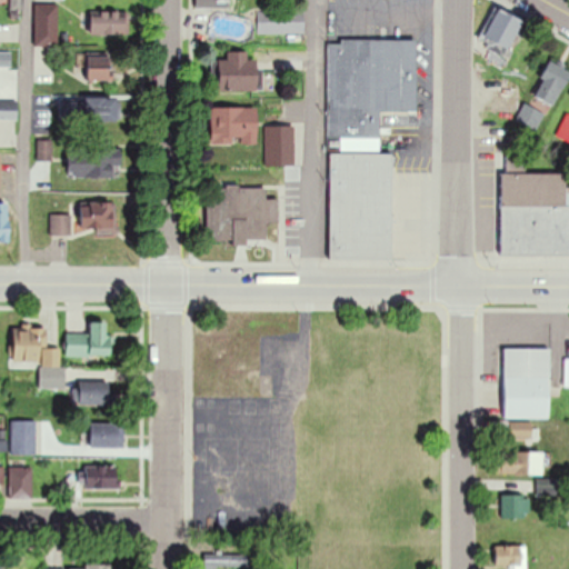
[(33,47),(56,47),(56,2),(33,2),(33,47)]
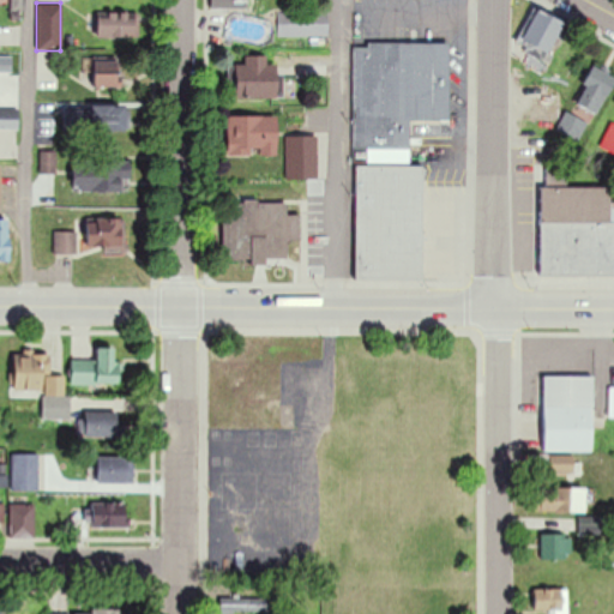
[(548,62),(569,24),(536,7),(516,44),(548,62)]
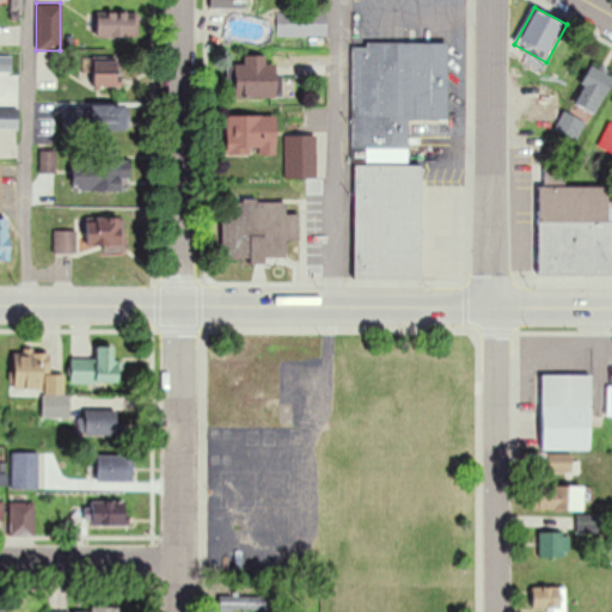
[(276,36),(328,36),(328,11),(276,11),(276,36)]
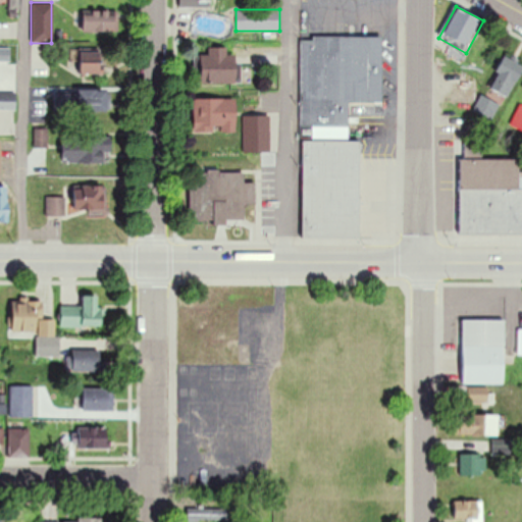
[(118,31),(118,10),(90,10),(90,31),(118,31)]
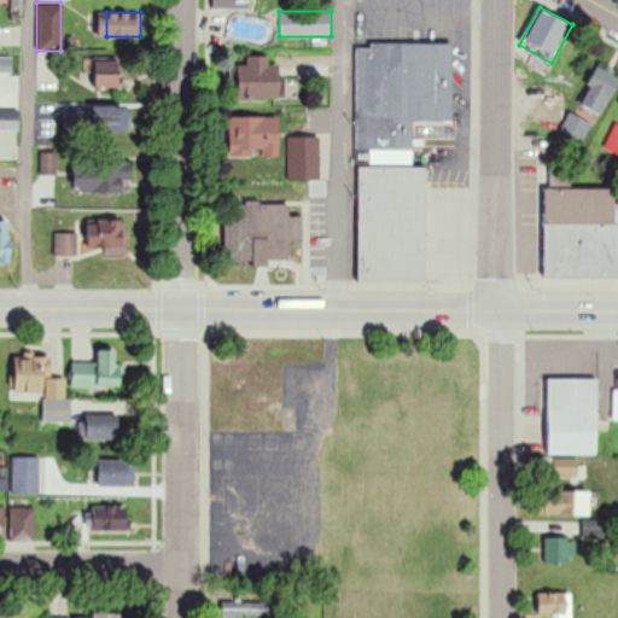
[(453,44),(355,42),(355,150),(392,151),(392,158),(412,158),(412,122),(452,122),(453,44)]
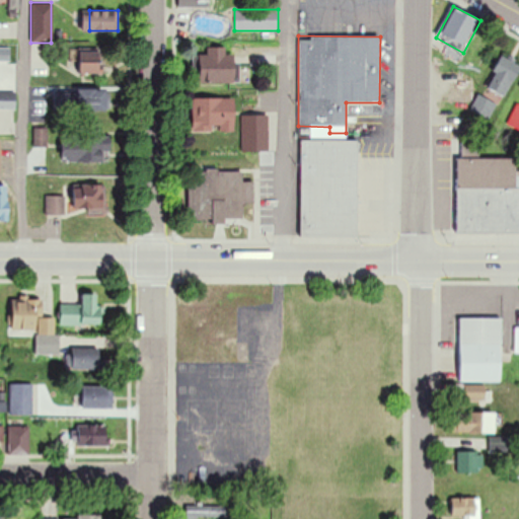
[(239,58),(226,59),(226,47),(206,47),(207,55),(199,55),(200,83),(239,82),(239,58)]
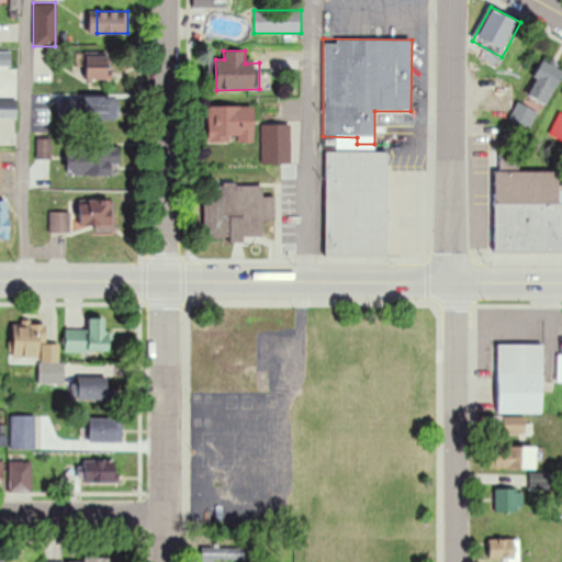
[(85,55),(85,80),(107,80),(107,55),(85,55)]
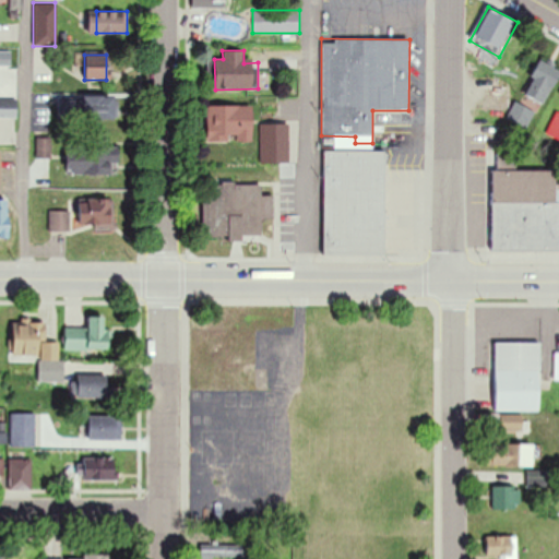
[(524,93),(544,104),(558,75),(558,69),(542,60),(524,93)]
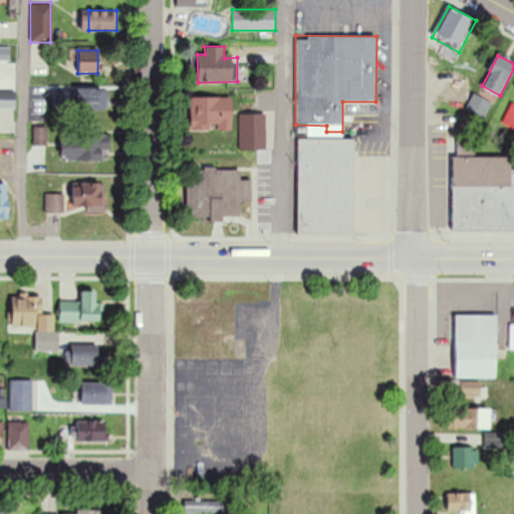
[(108,110),(108,87),(75,87),(75,110),(108,110)]
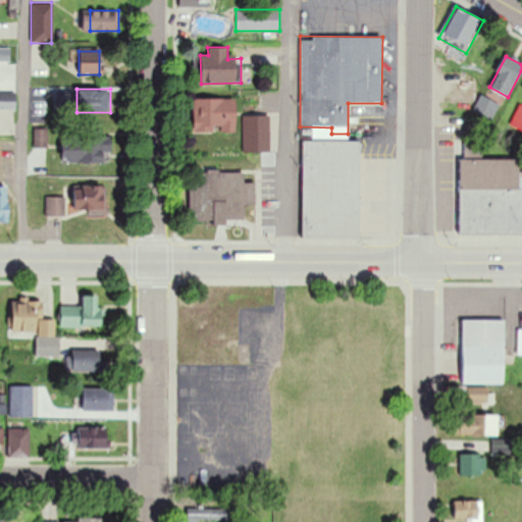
[(14,93),(0,92),(0,108),(14,109),(14,93)]
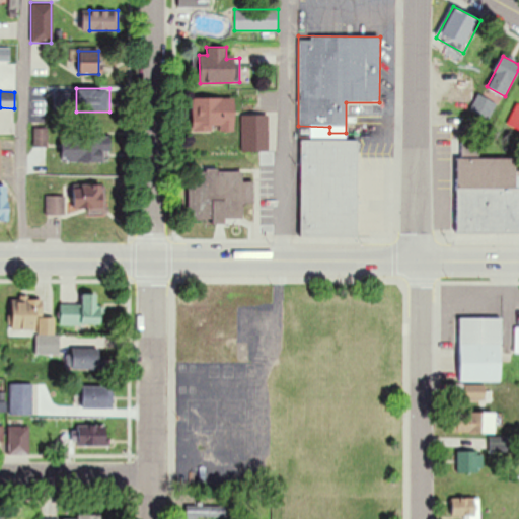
[(234,97),(192,97),(192,132),(234,132),(234,97)]
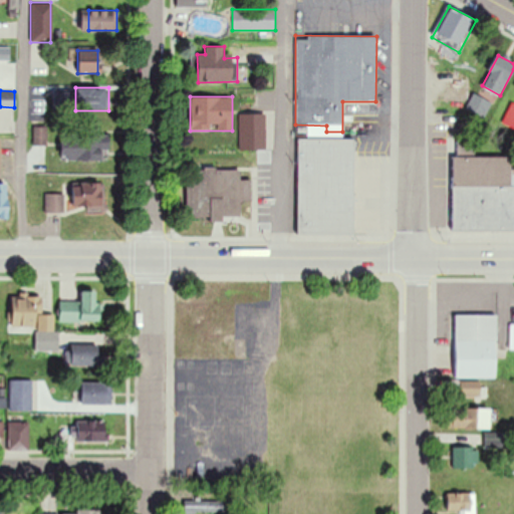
[(265,150),(265,114),(239,114),(239,150),(265,150)]
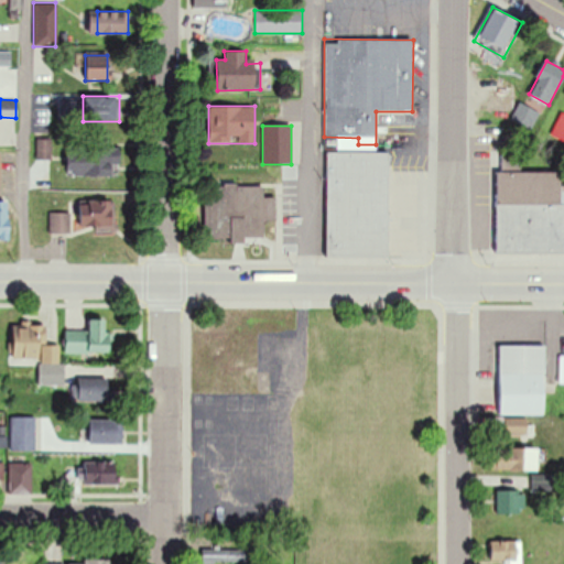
[(114,165),(120,165),(120,148),(67,147),(67,176),(114,177),(114,165)]
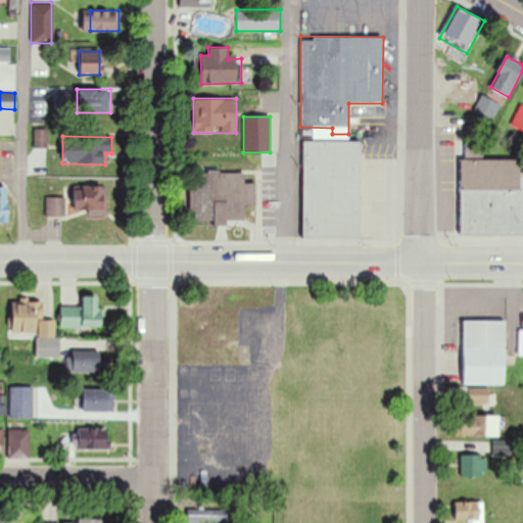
[(360,141),(303,141),(303,237),(336,237),(336,190),(360,190),(360,141)]
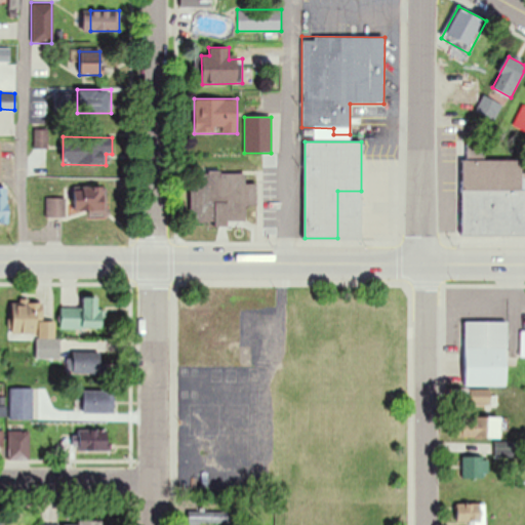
[(463,160),(462,235),(524,235),(524,172),(522,172),(522,160),(463,160)]
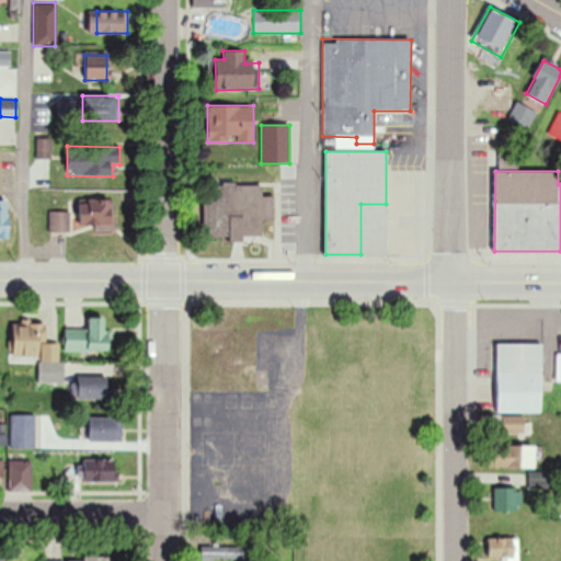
[(272,197),(262,197),(262,185),(203,185),(204,240),(263,240),(263,219),(272,219),(272,197)]
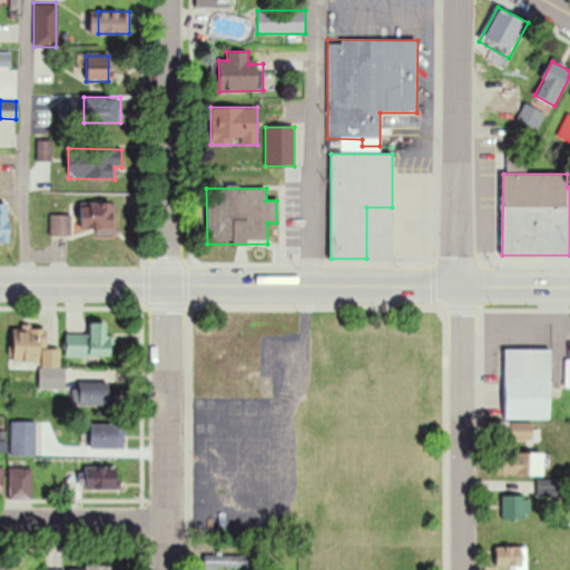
[(116,202),(80,204),(81,235),(117,233),(116,202)]
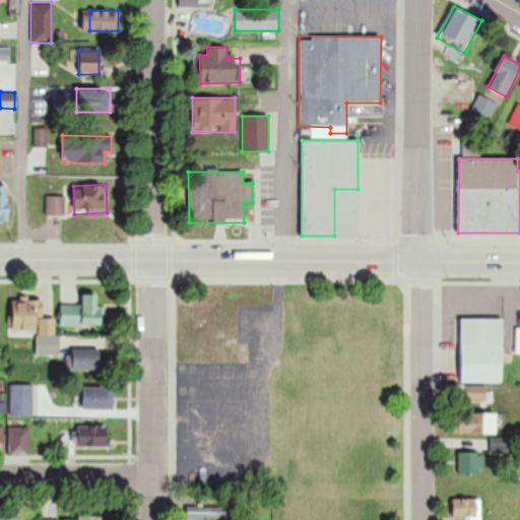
[(45,197),(45,215),(65,215),(65,197),(45,197)]
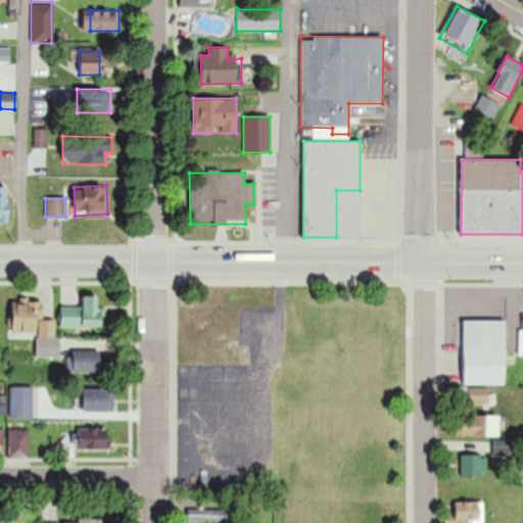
[(61,328),(101,328),(101,296),(82,296),(82,304),(61,304),(61,328)]
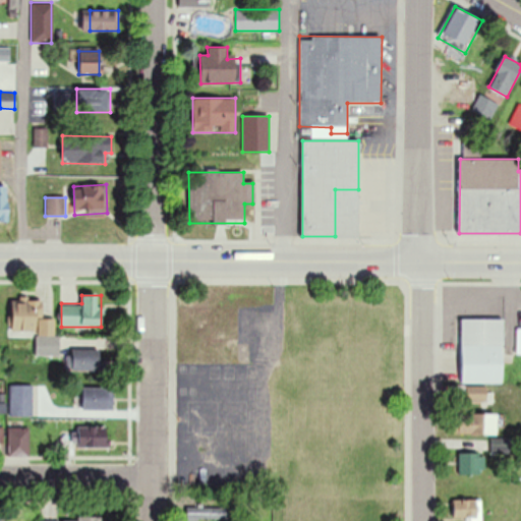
[(12,299),(12,332),(38,331),(38,336),(54,336),(54,319),(42,319),(42,299),(12,299)]
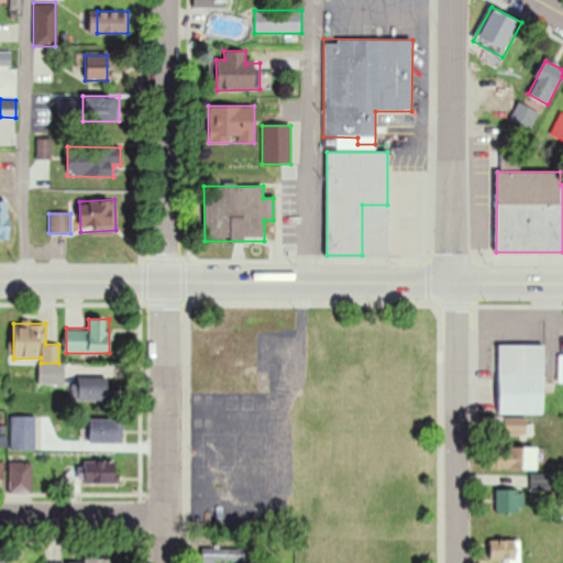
[(499,415),(544,415),(544,344),(499,344),(499,415)]
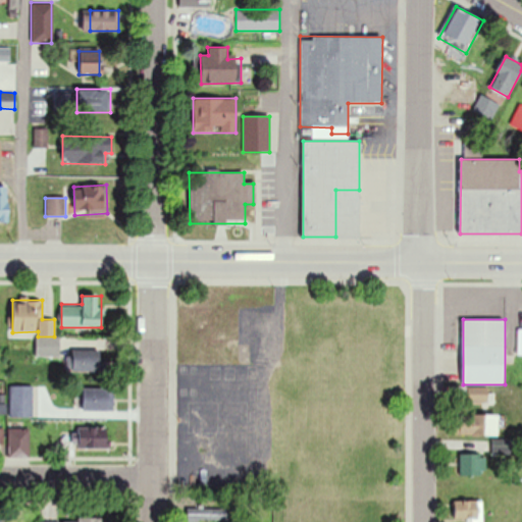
[(101,350),(73,350),(73,371),(101,371),(101,350)]
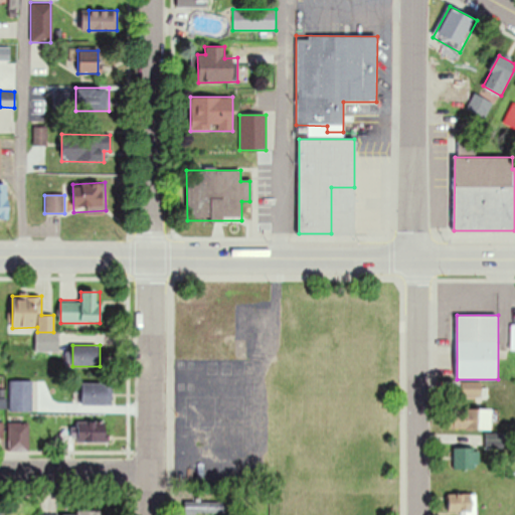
[(31,411),(31,380),(10,380),(10,411),(31,411)]
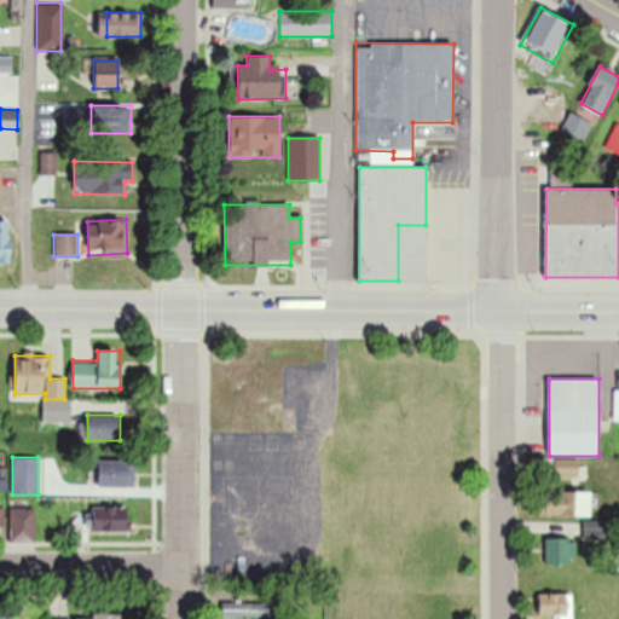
[(555,479),(579,479),(579,458),(555,458),(555,479)]
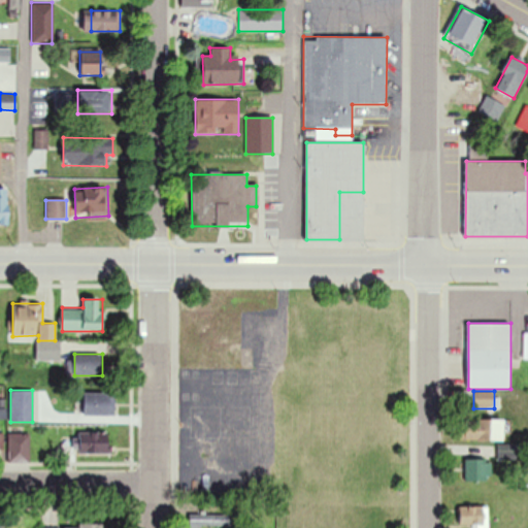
[(114,415),(114,393),(84,393),(84,415),(114,415)]
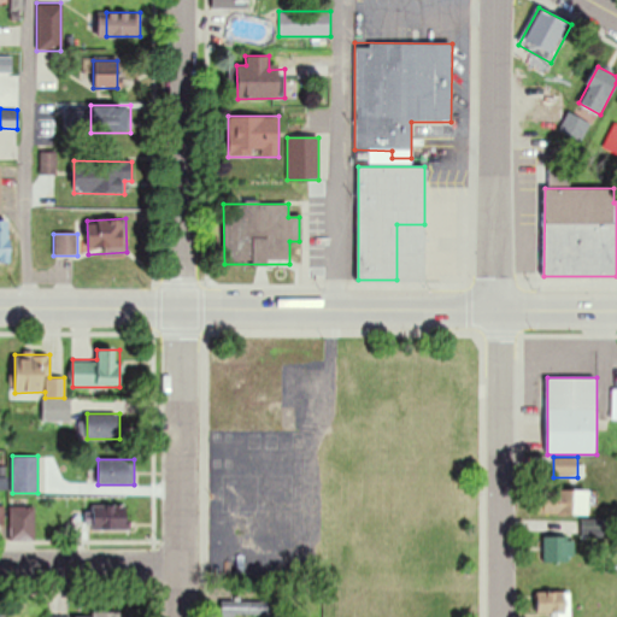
[(544,516),(589,516),(589,489),(544,489),(544,516)]
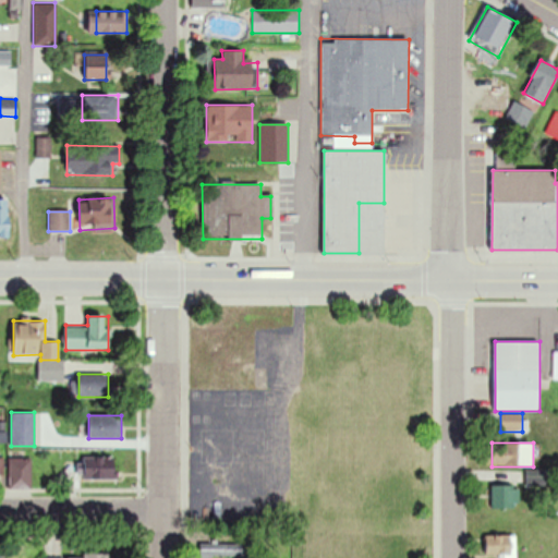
[(117,457),(82,457),(82,481),(117,481),(117,457)]
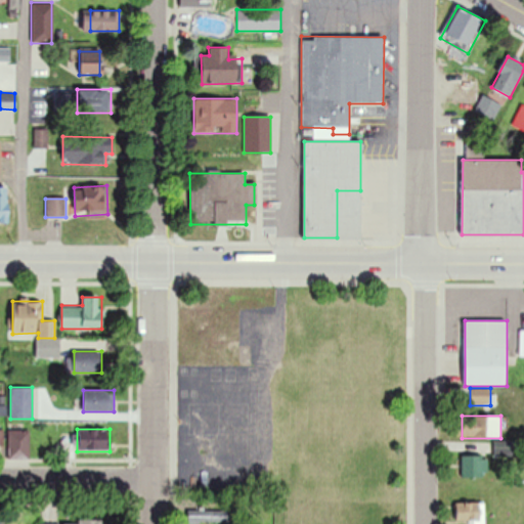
[(31,430),(9,430),(9,459),(31,459),(31,430)]
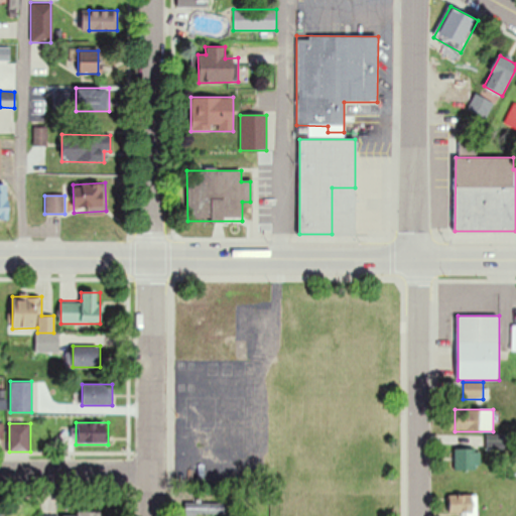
[(455,448),(455,470),(480,470),(480,448),(455,448)]
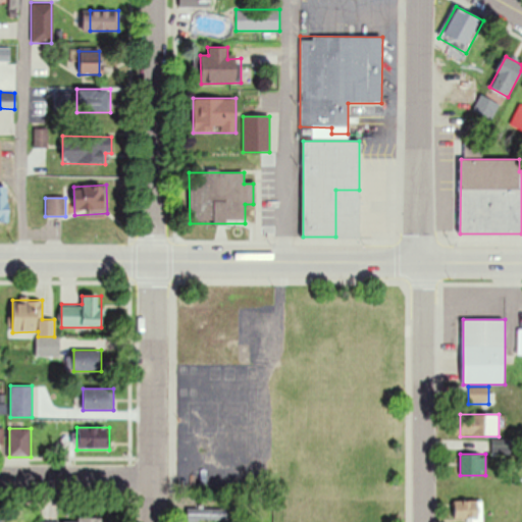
[(481,501),(454,501),(454,518),(481,518),(481,501)]
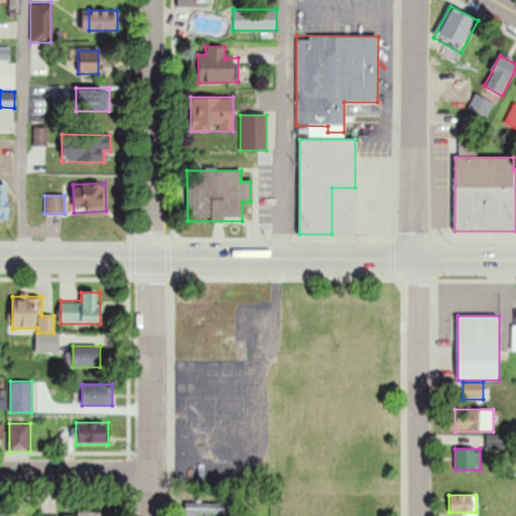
[(185,503),(185,515),(221,515),(221,503),(185,503)]
